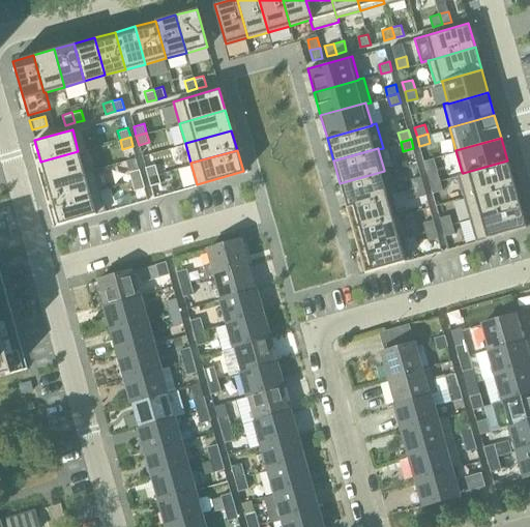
[(78,151),(40,162),(47,182),(84,171),(78,151)]
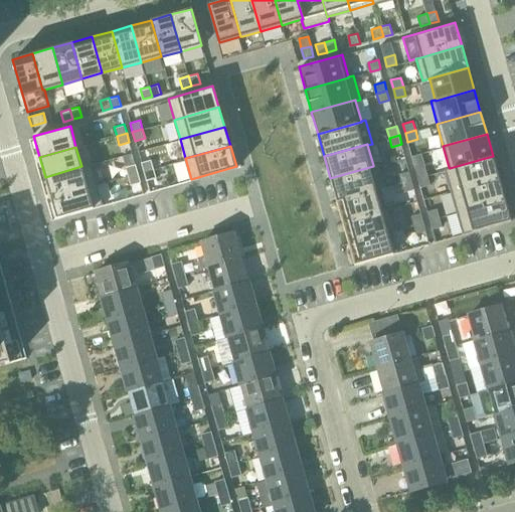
[(449,167),(445,169),(451,190),(499,177),(493,156),(450,168),(449,167)]
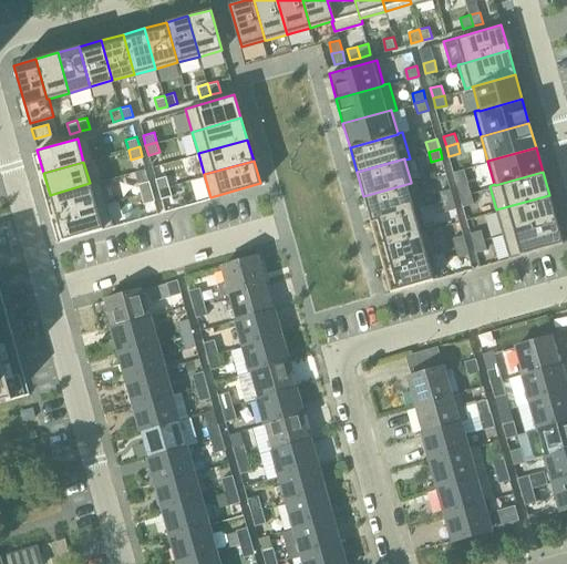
[(166,175),(155,178),(158,188),(169,185),(166,175)]
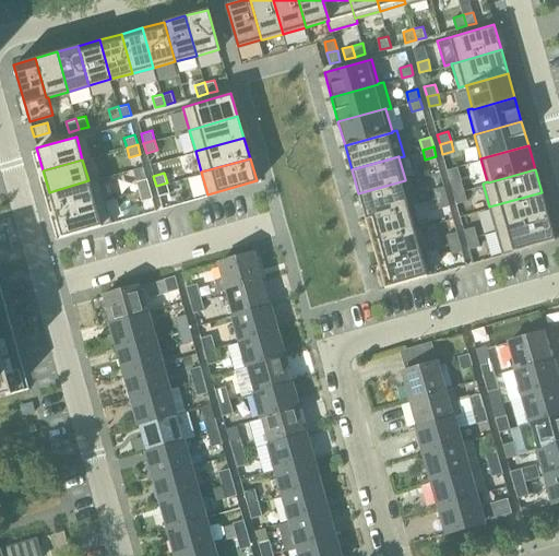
[(146,177),(135,180),(139,190),(150,187),(146,177)]
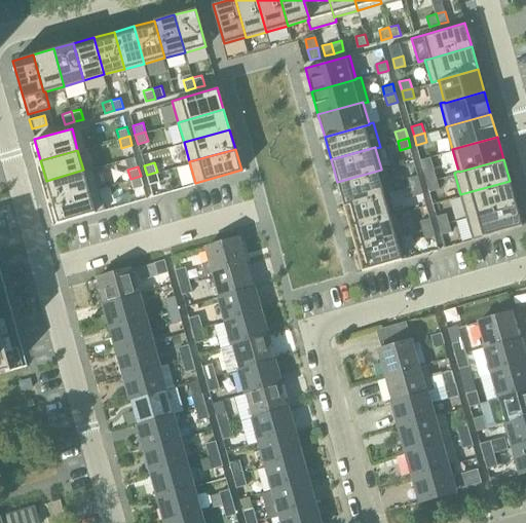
[(83,170),(46,181),(51,200),(99,187),(92,167),(83,170)]
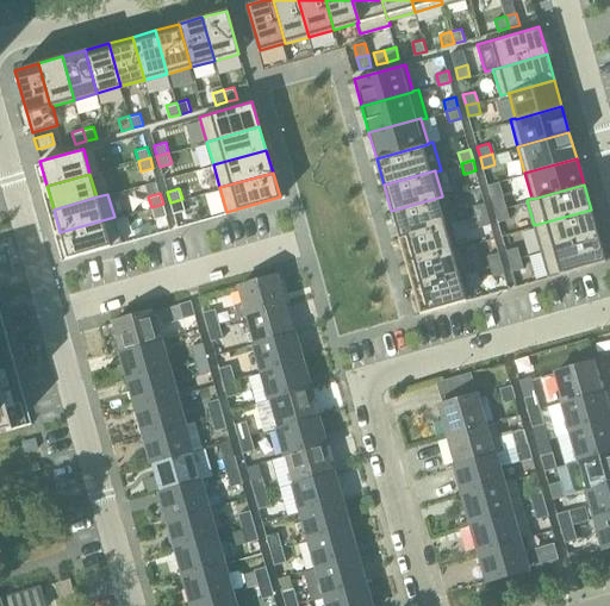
[(442,197),(391,211),(398,237),(449,223),(450,224),(455,223),(448,194),(442,195),(442,197)]
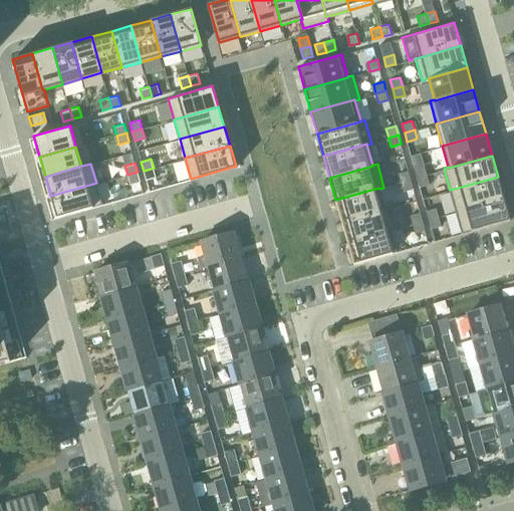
[(425,165),(415,168),(417,177),(427,174),(425,165)]
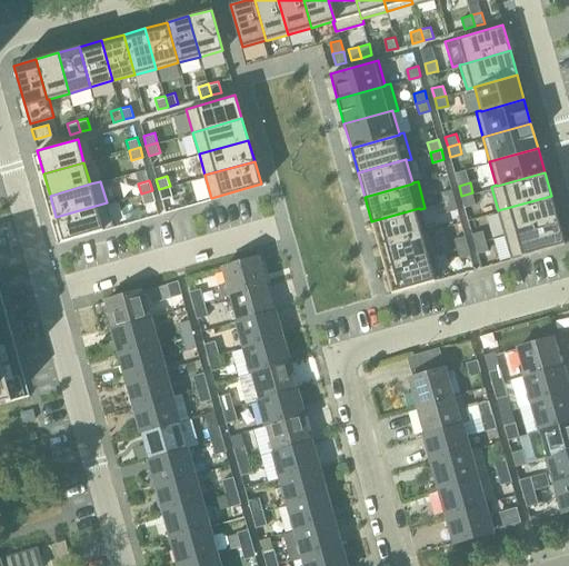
[(170,186),(159,189),(161,199),(172,196),(170,186)]
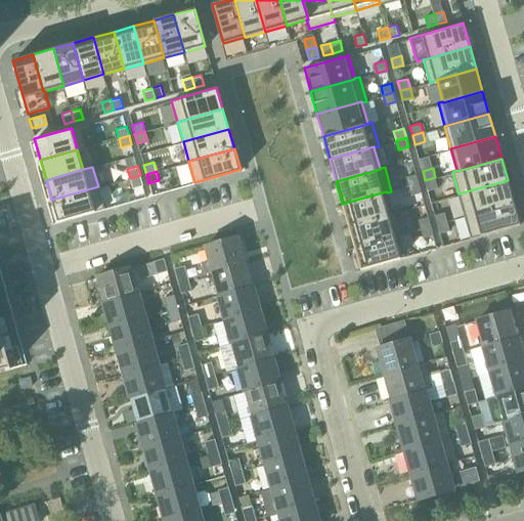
[(406,176),(408,185),(419,182),(417,173),(406,176)]
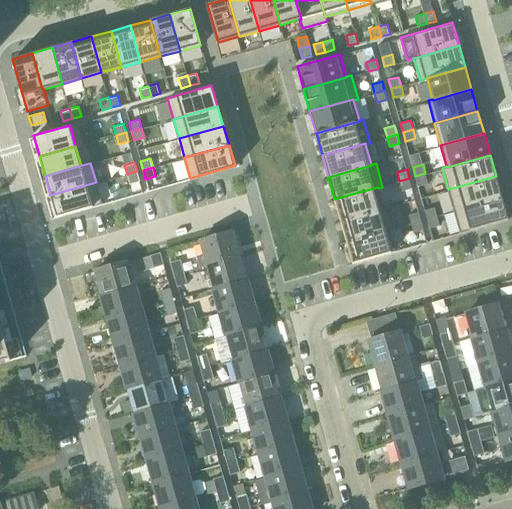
[(137,171),(127,174),(129,183),(139,180),(137,171)]
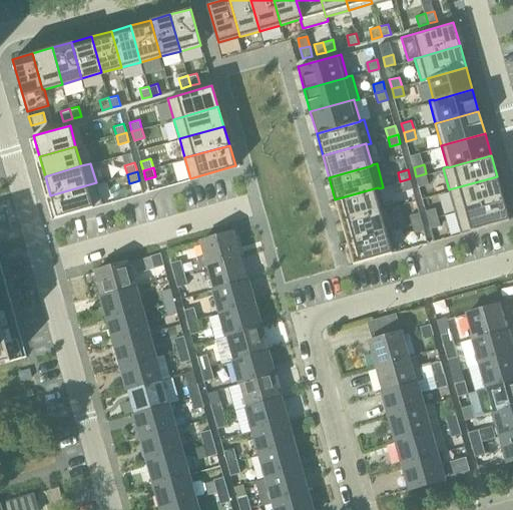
[(426,173),(416,176),(419,185),(429,182),(426,173)]
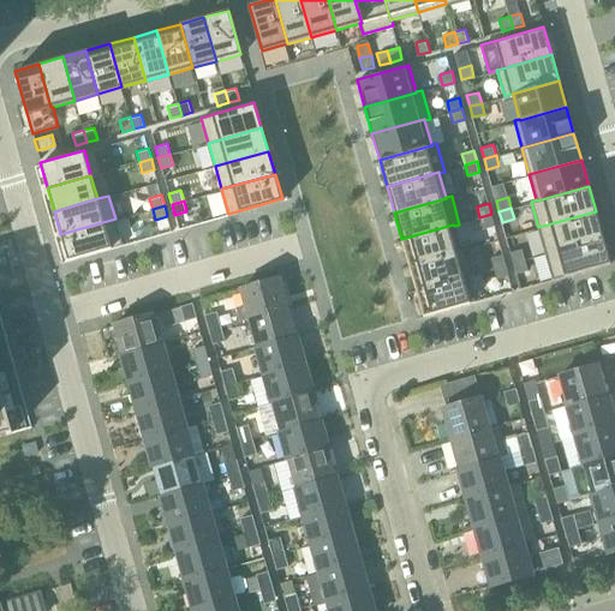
[(596,211),(538,227),(545,252),(602,237),(596,211)]
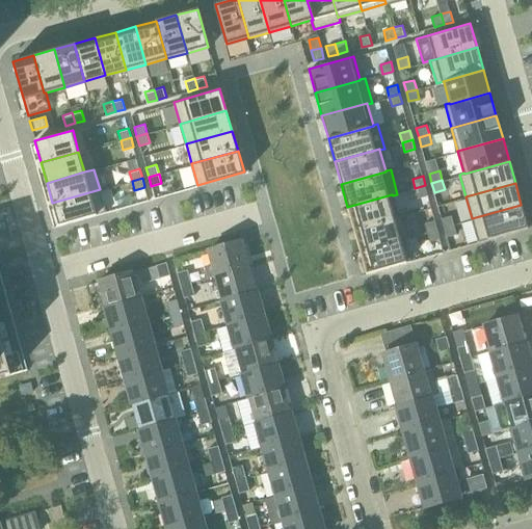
[(428,194),(425,185),(415,188),(418,197),(428,194)]
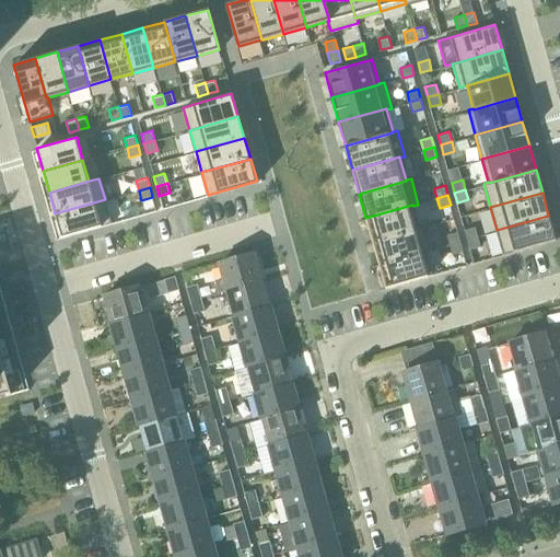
[(105,199),(55,213),(61,236),(111,222),(105,199)]
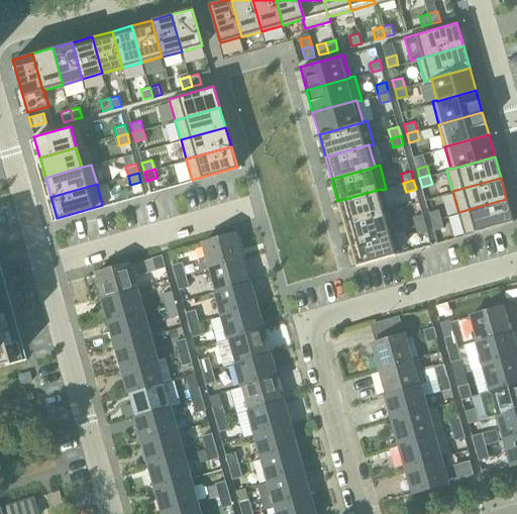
[(381,189),(337,201),(343,222),(387,210),(387,209),(382,190),(381,189)]
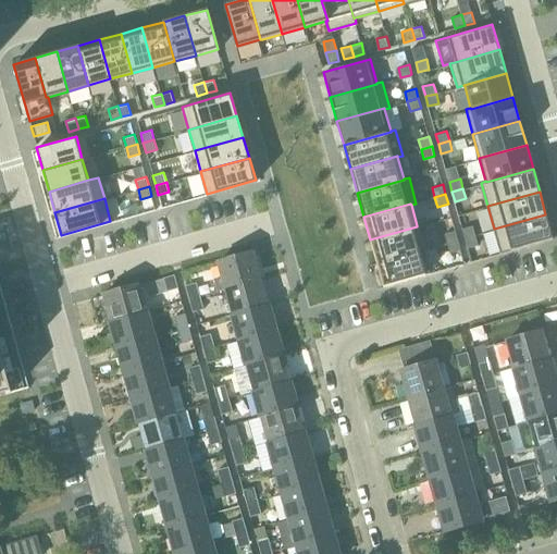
[(545,214),(494,229),(500,253),(553,238),(545,214)]
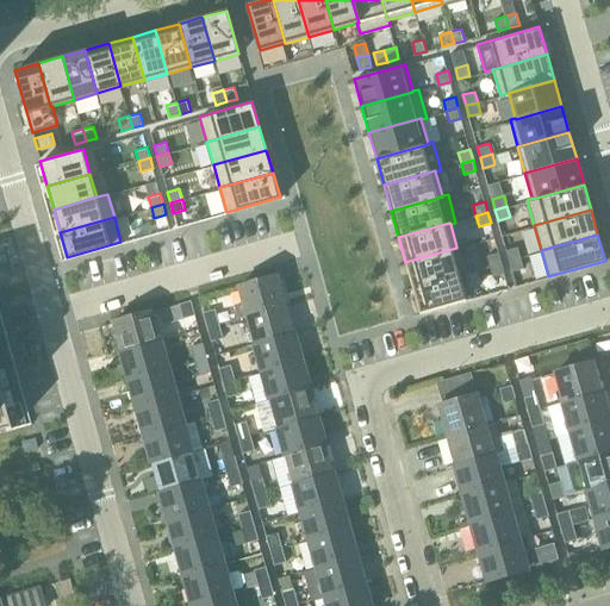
[(456,248),(405,262),(412,287),(464,272),(464,273),(470,272),(462,244),(456,247),(456,248)]
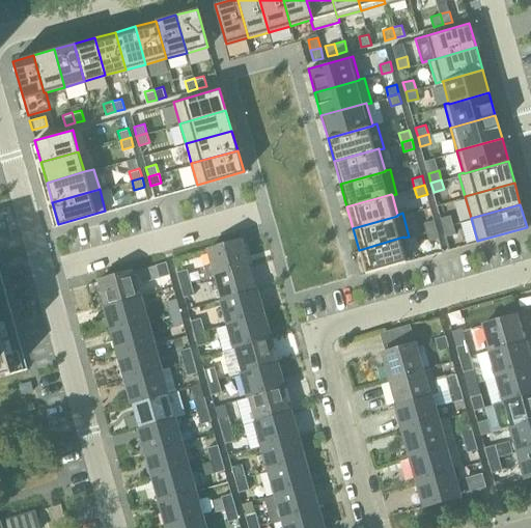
[(450,214),(440,217),(443,226),(453,223),(450,214)]
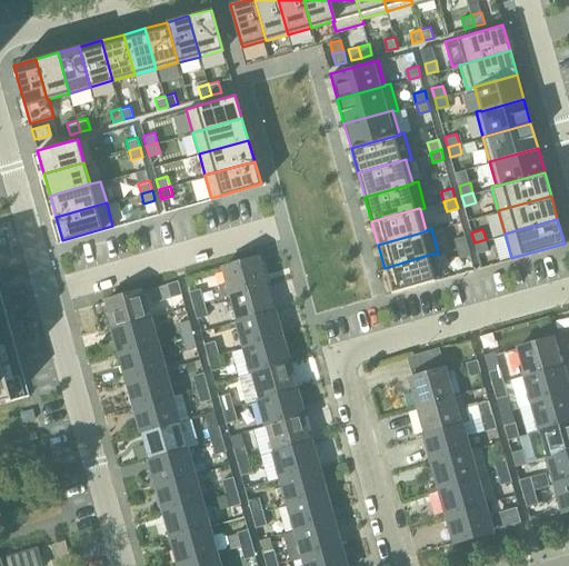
[(453,237),(457,247),(468,244),(465,234),(453,237)]
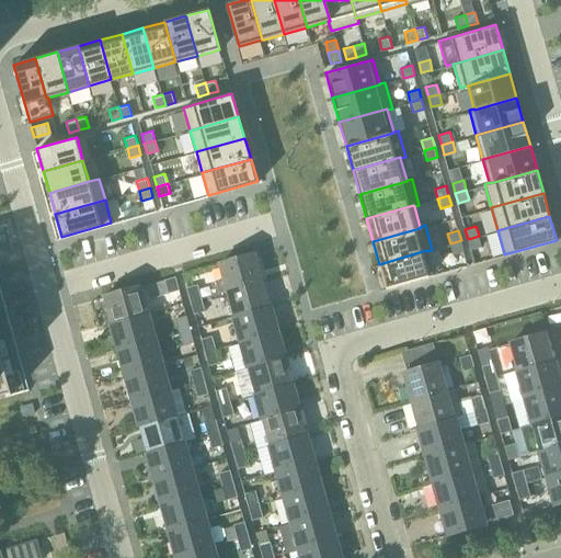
[(479,236),(468,239),(471,249),(482,246),(479,236)]
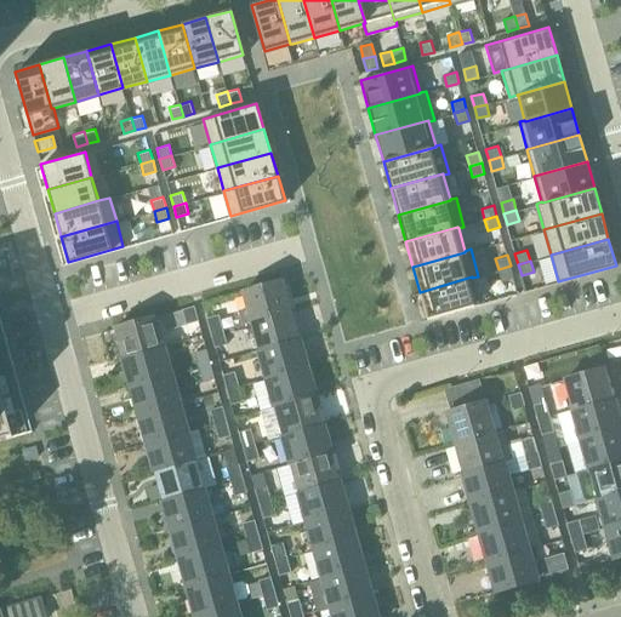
[(514,278),(511,266),(499,269),(501,280),(514,278)]
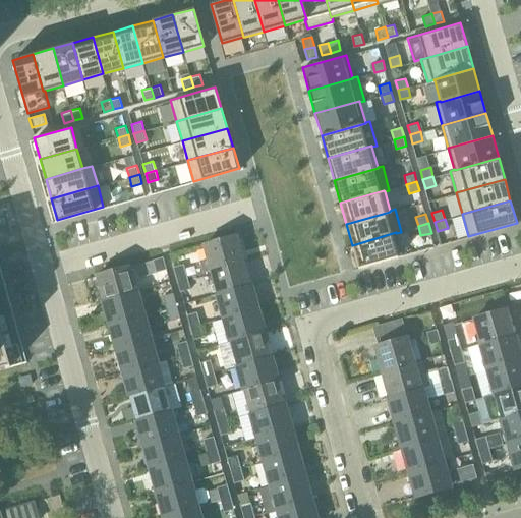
[(396,232),(352,245),(358,267),(402,254),(396,233),(396,232)]
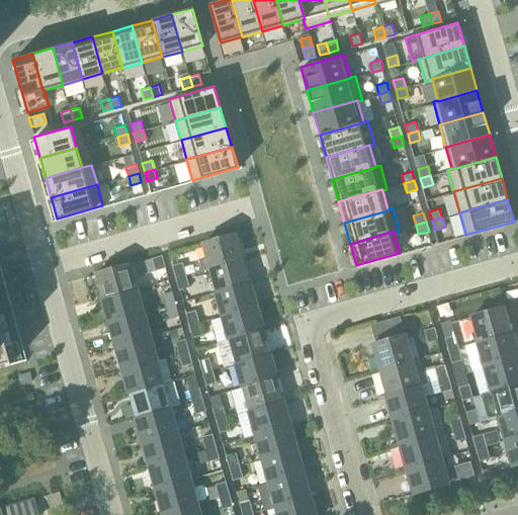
[(236,234),(203,243),(209,267),(243,257),(236,234)]
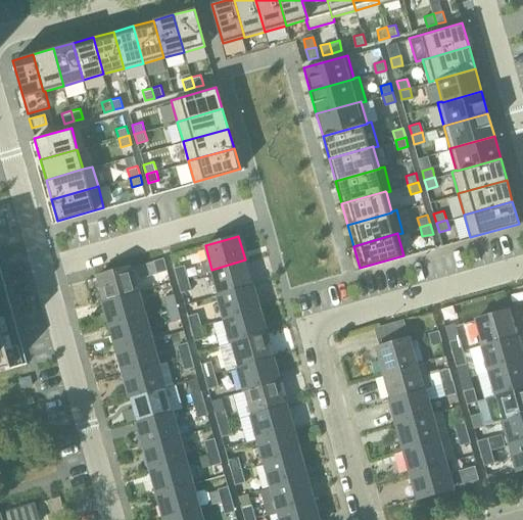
[(157,271),(168,269),(163,256),(154,260),(157,271)]
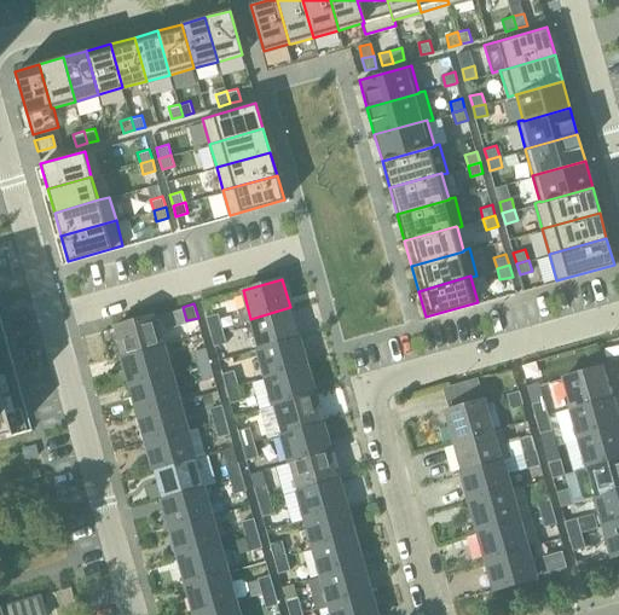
[(290,307),(250,319),(259,347),(298,336),(290,307)]
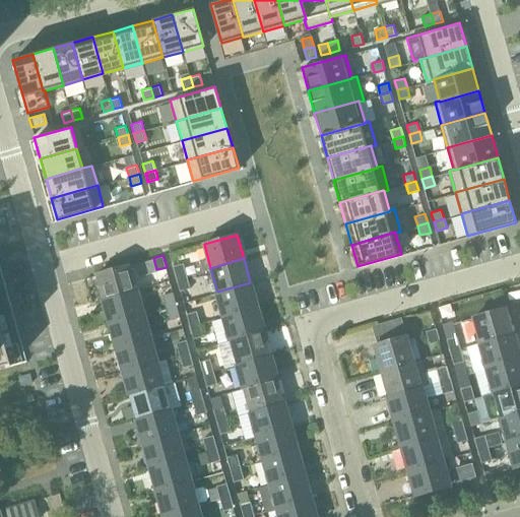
[(184,262),(174,265),(177,276),(187,274),(184,262)]
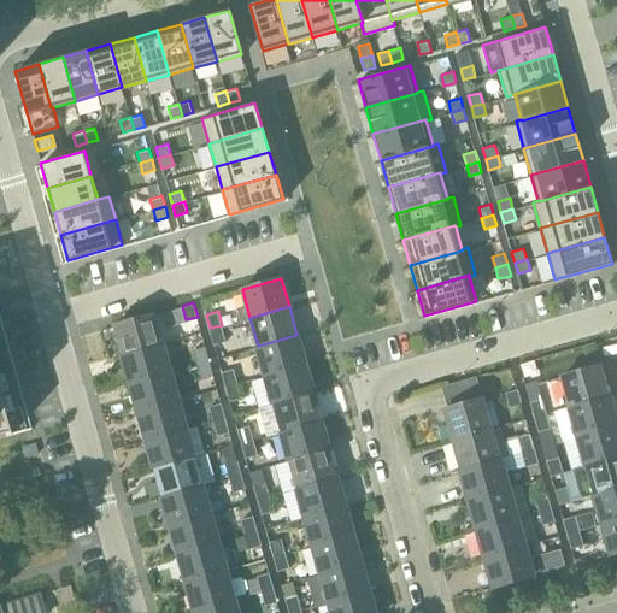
[(122,353),(163,342),(154,313),(113,325),(122,353)]
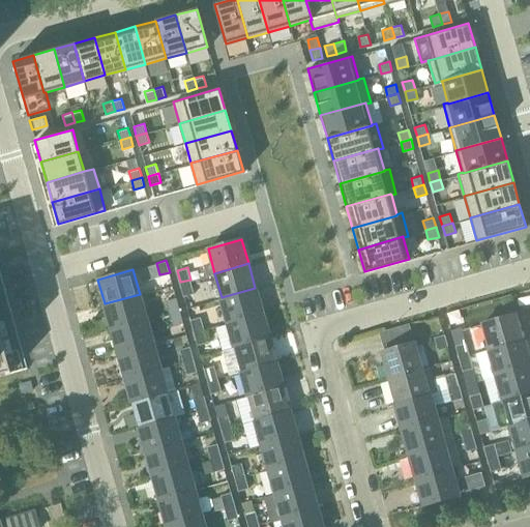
[(0,375),(10,372),(27,368),(0,270),(0,375)]
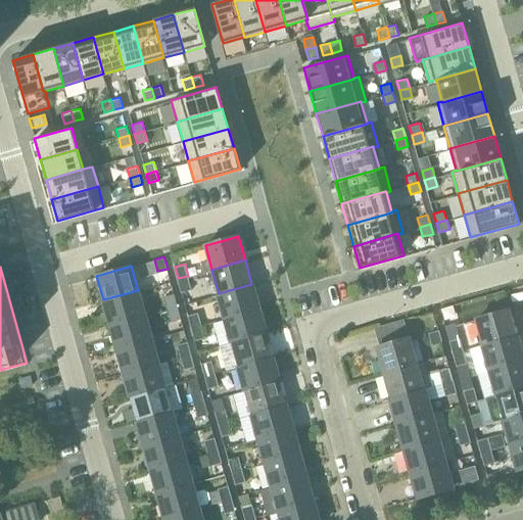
[(191,288),(188,276),(178,278),(181,290),(191,288)]
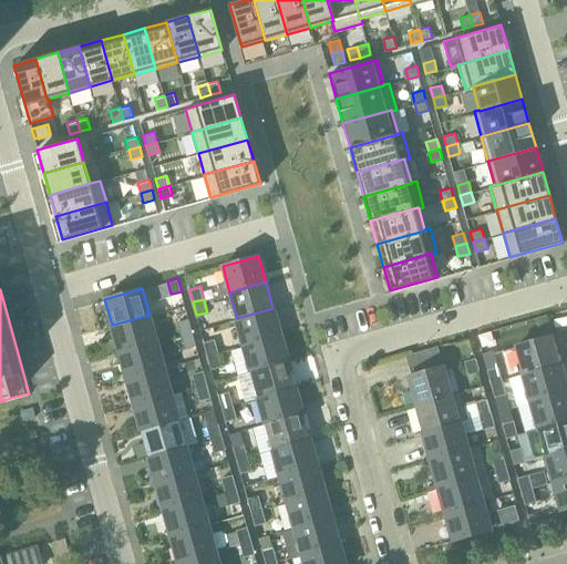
[(244,345),(280,334),(272,308),(237,318),(244,345)]
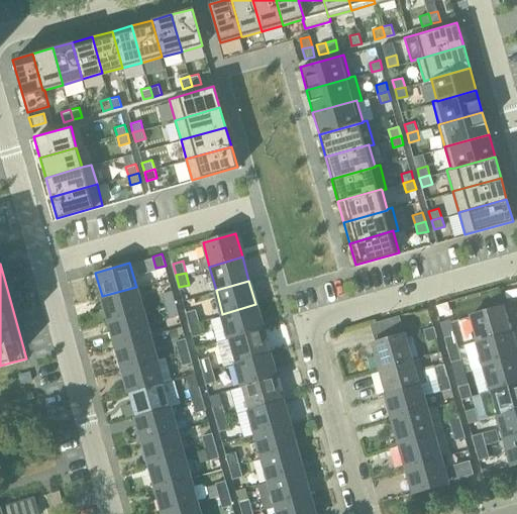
[(102,296),(109,320),(142,310),(136,287),(102,296)]
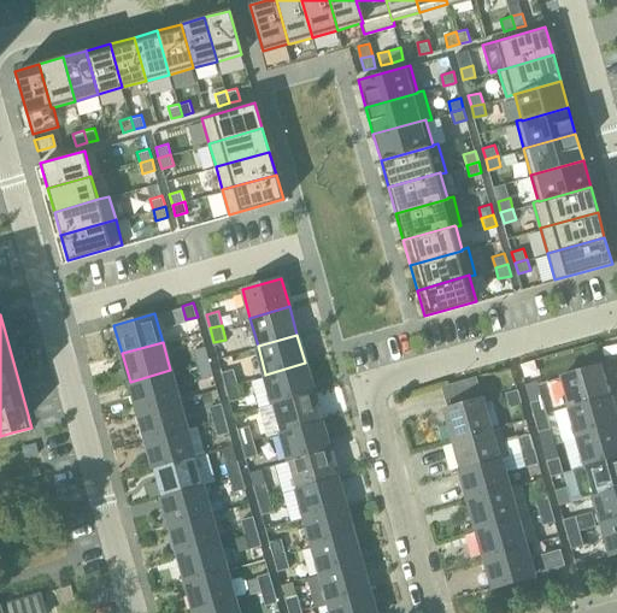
[(194,347),(198,361),(209,359),(205,345),(194,347)]
